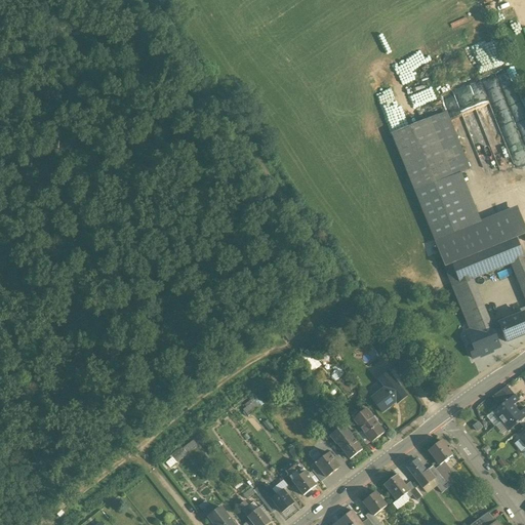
[(524,117),(507,72),(497,75),(513,116),(510,117),(508,111),(496,116),(500,127),(510,124),(508,120),(514,117),(524,147),(524,117)]
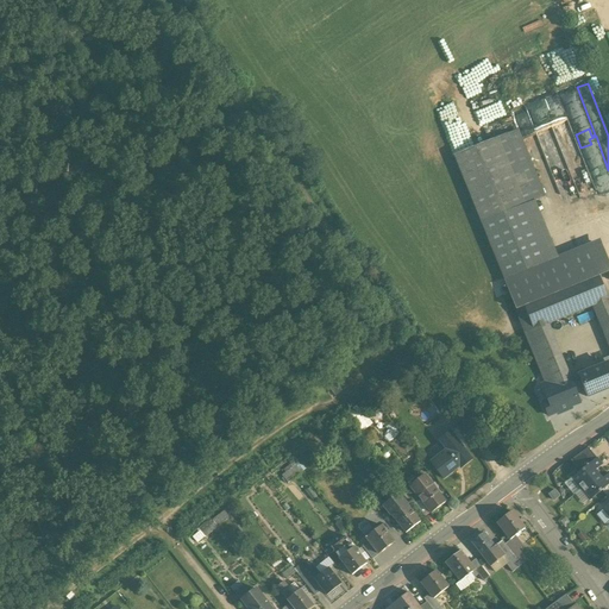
[(575,94),(559,104),(565,114),(582,105),(575,94)]
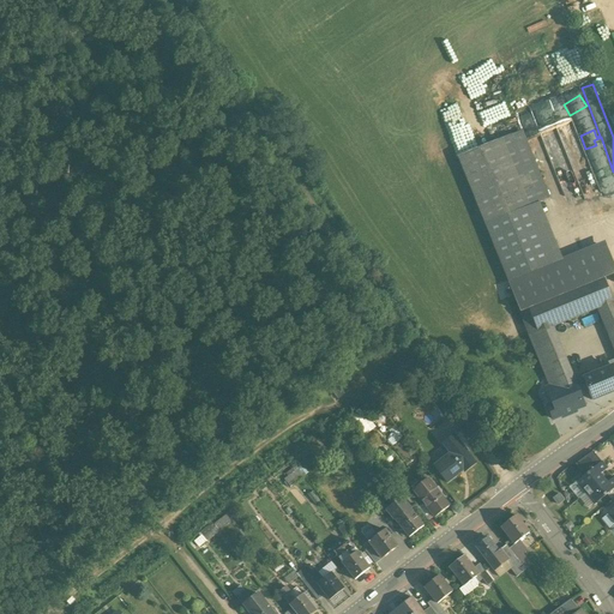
[(548,200),(522,133),(503,140),(529,208),(548,200)]
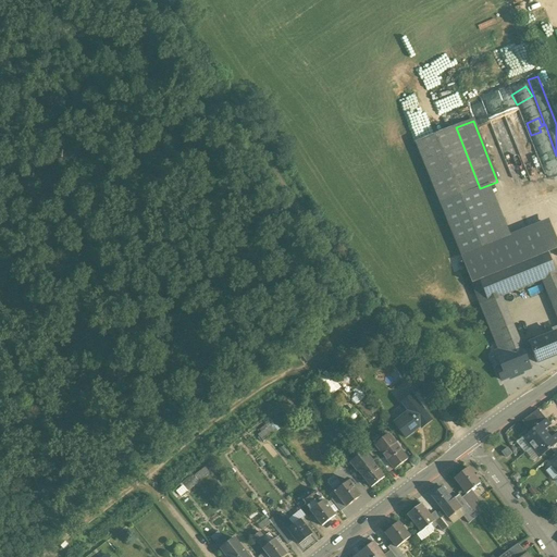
[(480,188),(456,127),(416,144),(440,205),(480,188)]
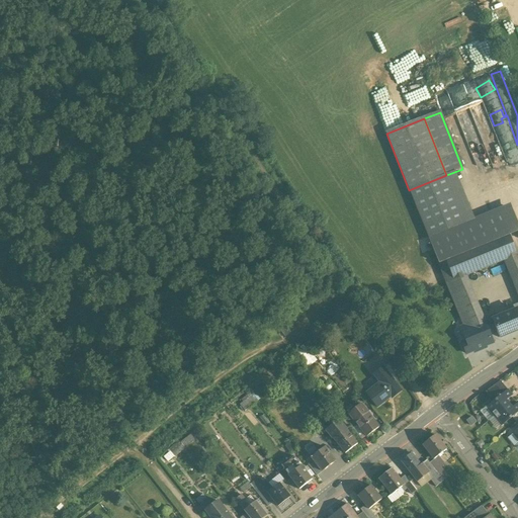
[(446,175),(409,190),(424,227),(461,211),(446,175)]
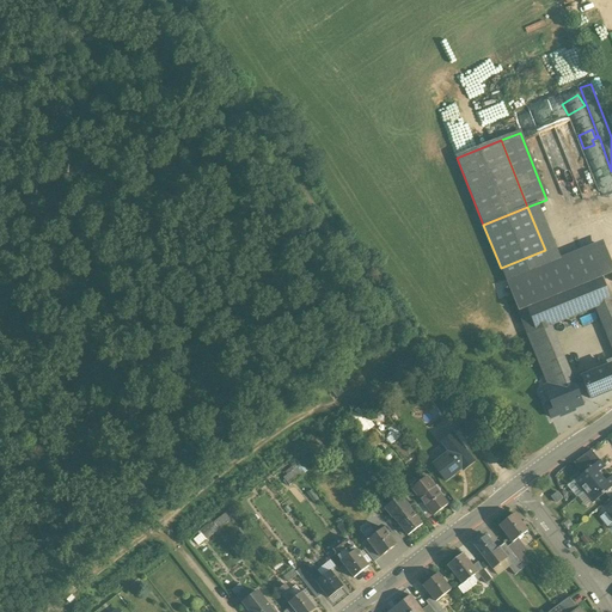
[(545,250),(501,268),(505,279),(549,261),(545,250)]
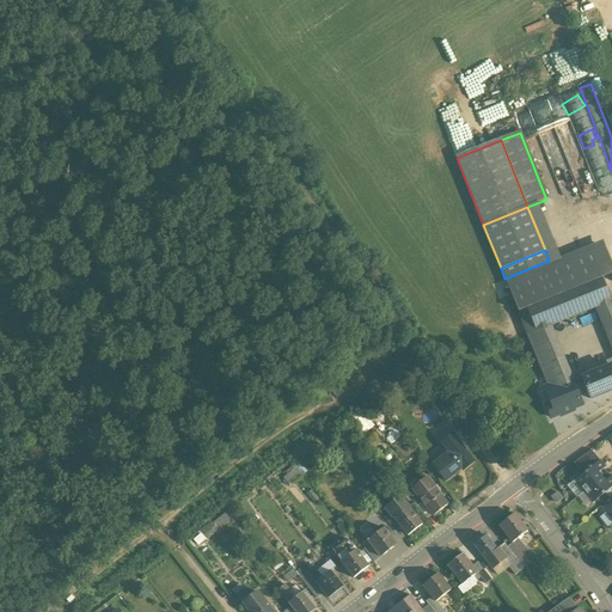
[(601,251),(593,255),(601,276),(610,273),(601,251)]
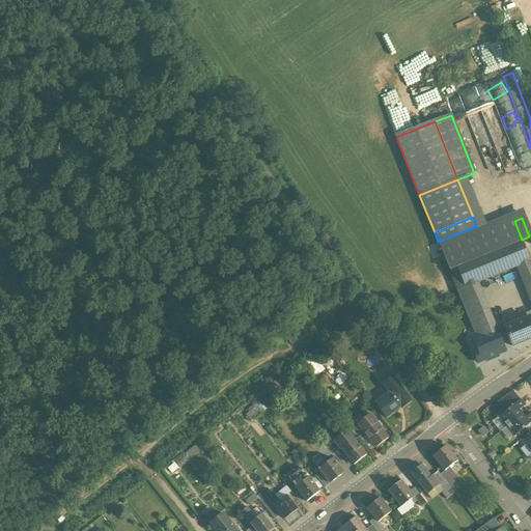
[(514,221),(442,251),(450,271),(456,269),(456,268),(508,247),(522,242),(522,240),(514,221)]
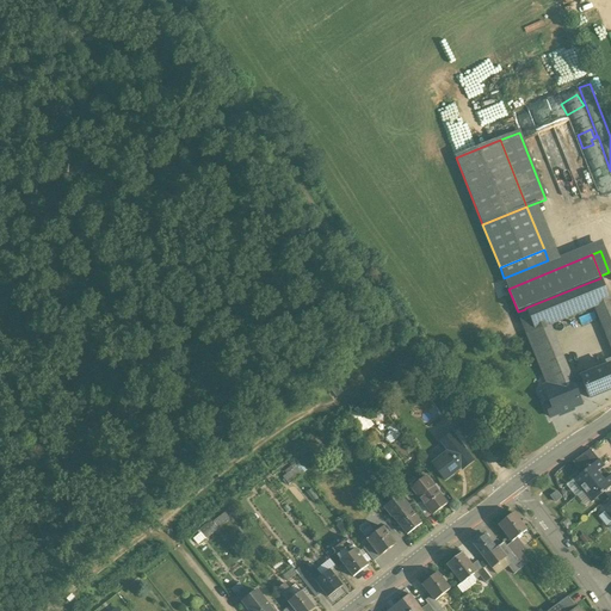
[(600,278),(585,284),(594,307),(596,307),(610,343),(610,303),(605,289),(600,278)]
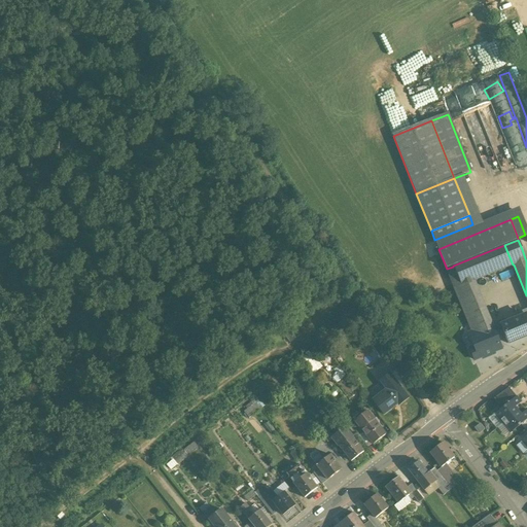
[(504,245),(453,266),(453,267),(461,285),(473,281),(513,265),(504,245)]
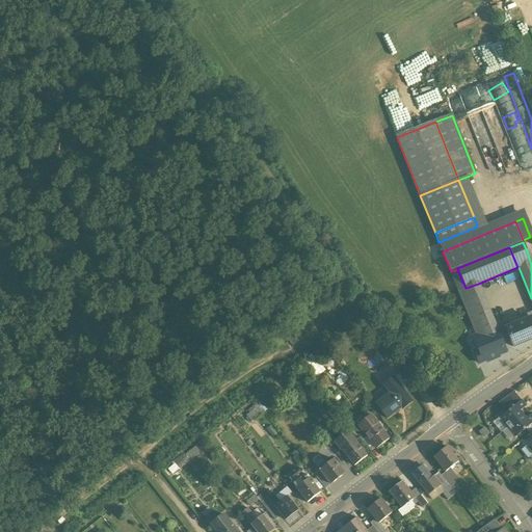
[(466,288),(457,269),(451,271),(473,326),(479,324),(466,288)]
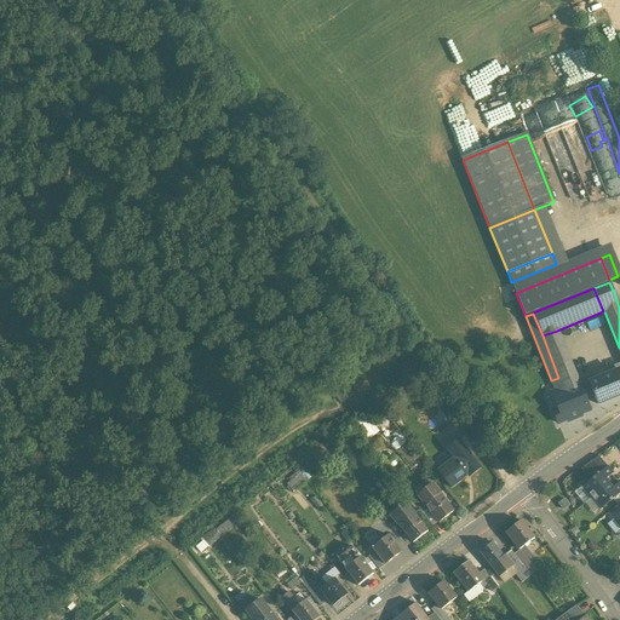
[(580,388),(557,331),(543,336),(558,378),(563,389),(566,394),(580,388)]
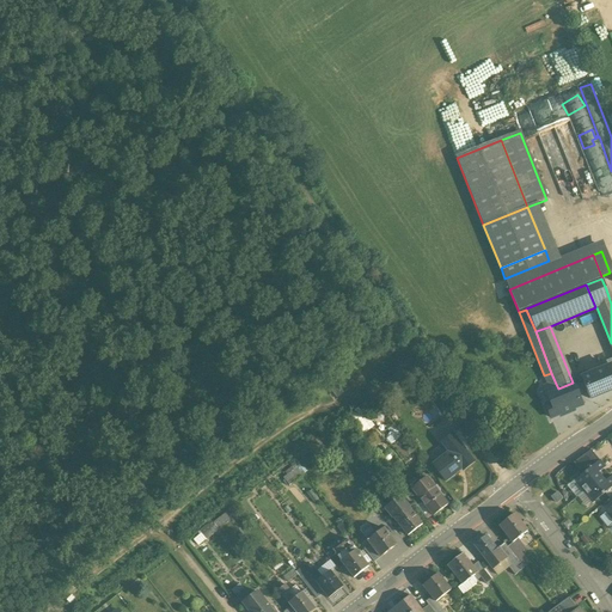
[(611,368),(611,366),(581,378),(586,391),(589,401),(611,391),(611,368)]
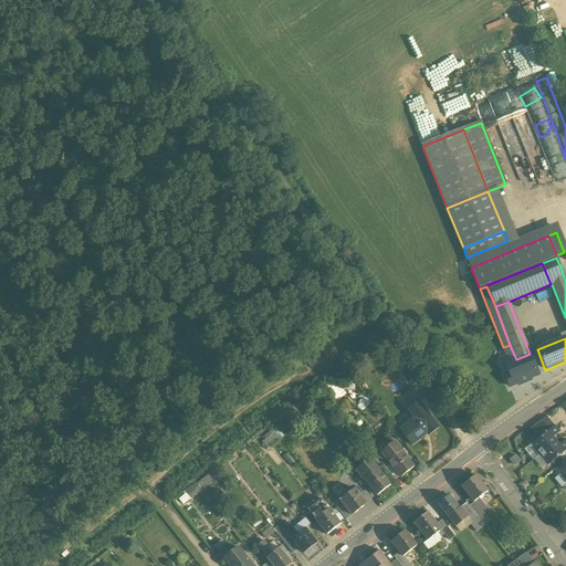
[(312,349),(303,357),(311,367),(321,359),(312,349)]
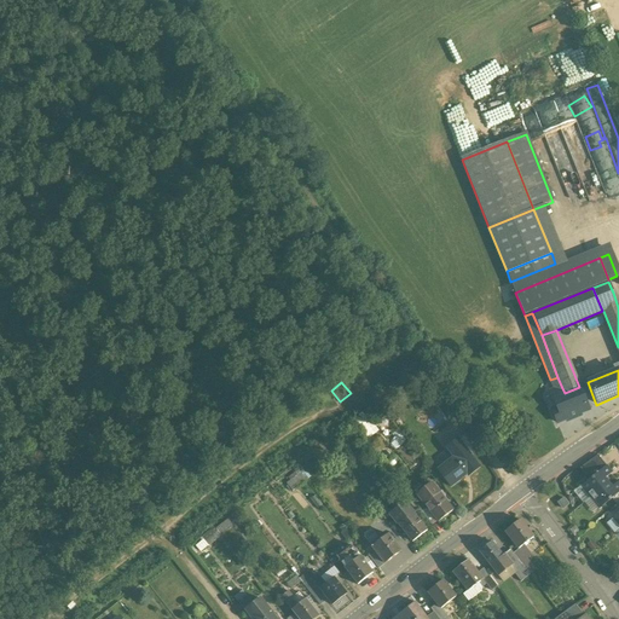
[(565,393),(562,388),(550,393),(557,409),(551,411),(557,423),(566,420),(567,422),(580,416),(580,415),(589,410),(584,399),(593,395),(588,383),(579,387),(565,393)]
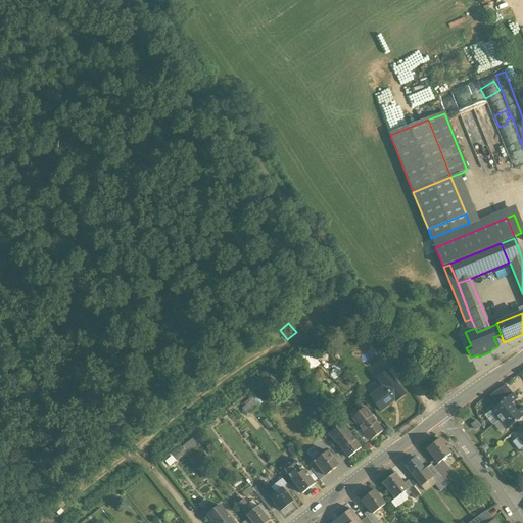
[(313,350),(302,354),(308,370),(318,366),(313,350)]
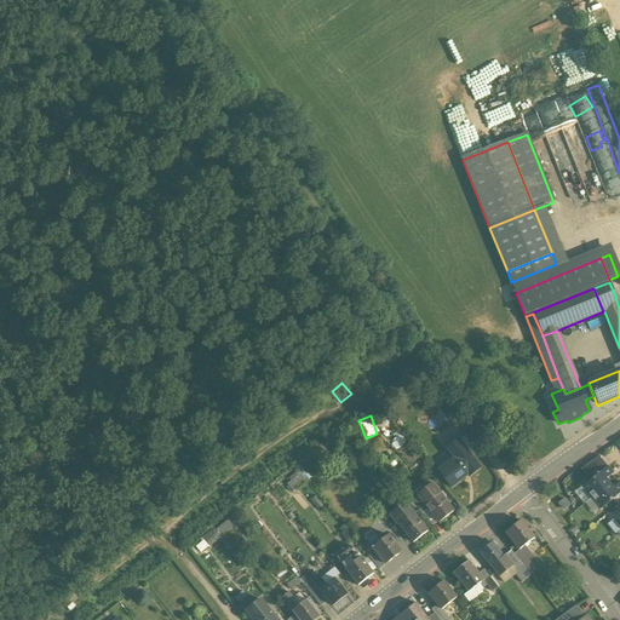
[(400,447),(406,443),(401,431),(394,435),(400,447)]
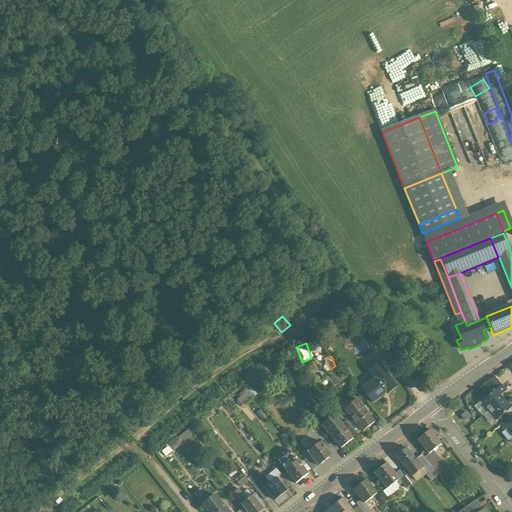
[(386,358),(378,364),(388,378),(395,372),(386,358)]
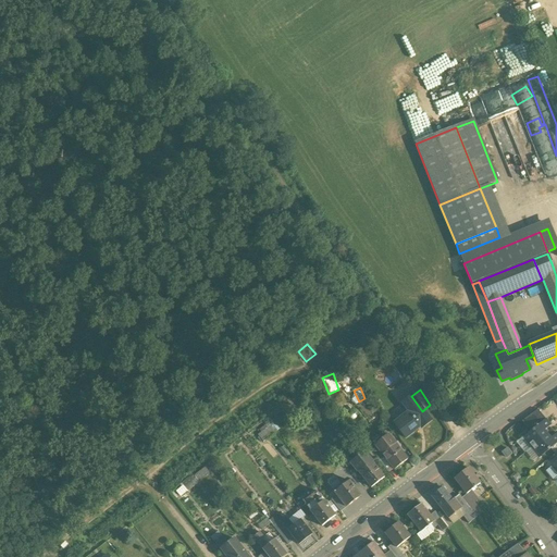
[(409,412),(394,423),(405,438),(420,426),(422,429),(431,421),(422,411),(411,396),(403,404),(409,412)]
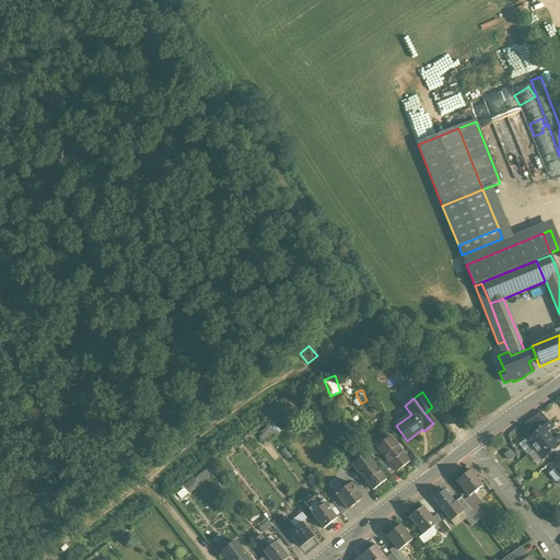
[(547,418),(559,418),(559,406),(547,407),(547,418)]
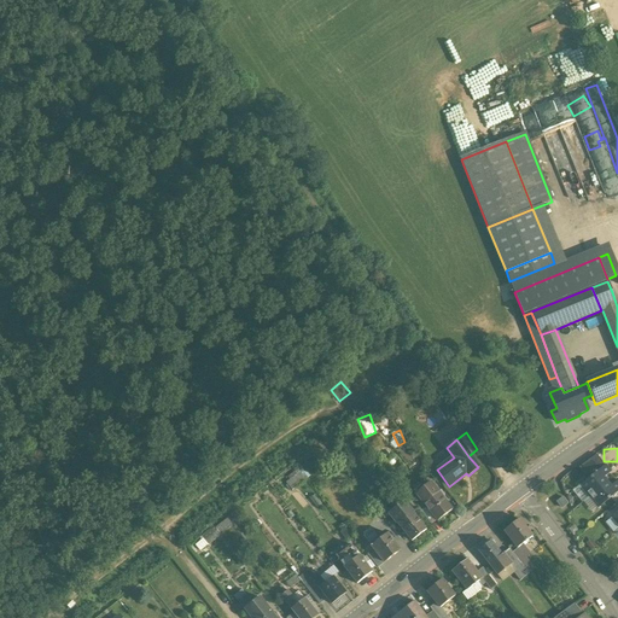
[(599,461),(587,471),(587,472),(592,477),(604,467),(599,461)]
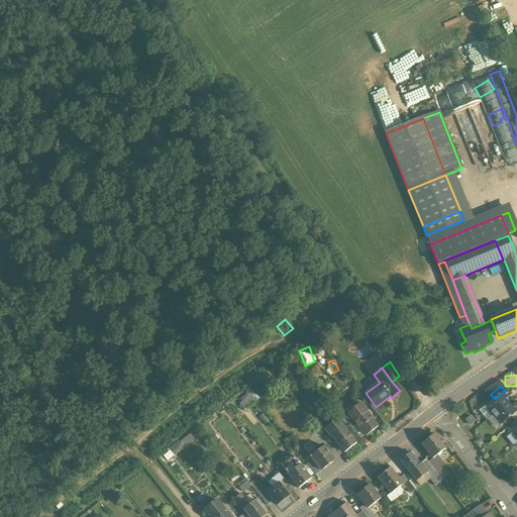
[(495,399),(485,407),(492,417),(508,404),(505,400),(510,396),(506,390),(505,391),(495,399)]
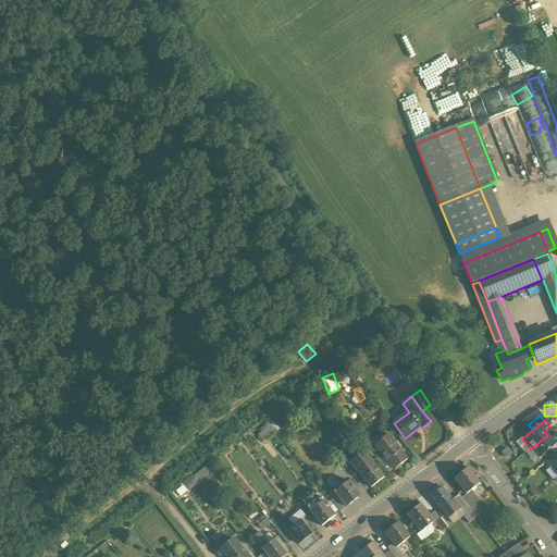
[(258,435),(264,444),(279,432),(272,424),(258,435)]
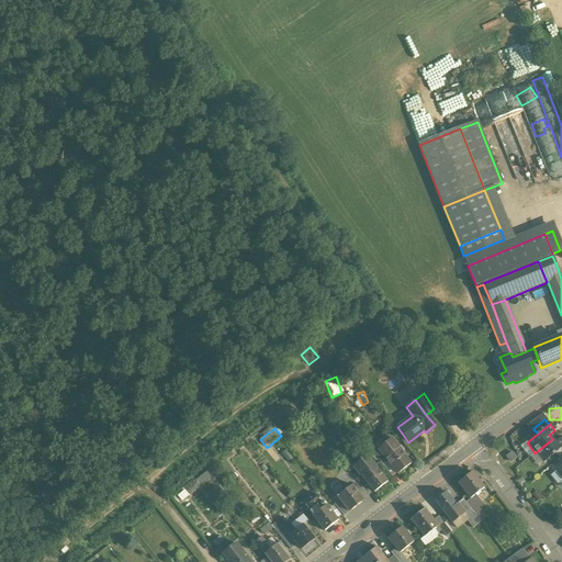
[(555,442),(552,439),(535,453),(543,463),(555,454),(561,448),(561,439),(561,438),(555,442)]
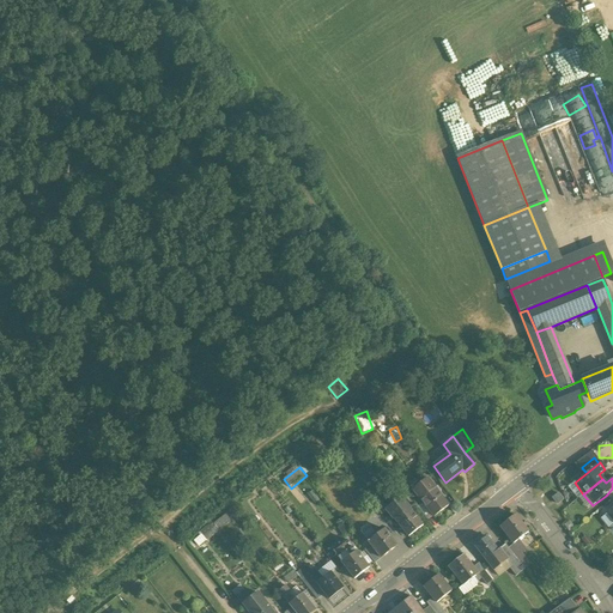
[(428,479),(413,491),(423,503),(434,517),(448,507),(428,479)]
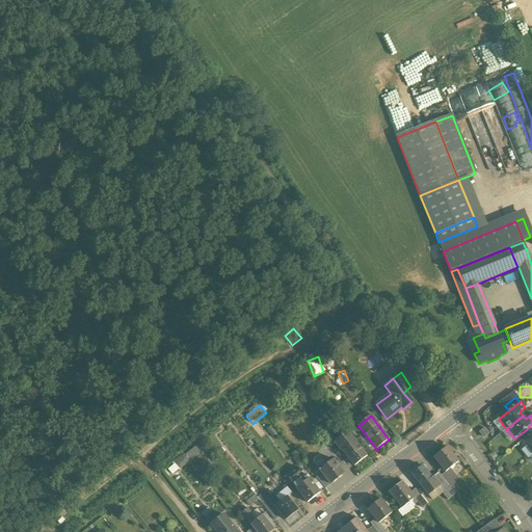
[(367,436),(358,426),(353,429),(362,441),(367,436)]
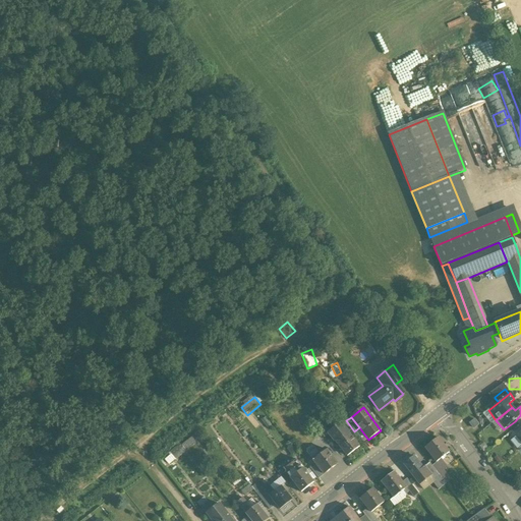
[(478,425),(473,420),(469,423),(474,428),(478,425)]
